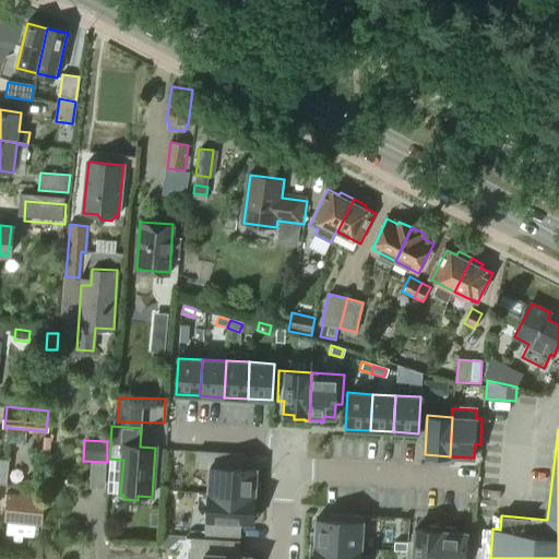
[(209,492),(261,496),(262,482),(257,482),(258,468),(245,467),(246,453),(211,451),(209,492)]
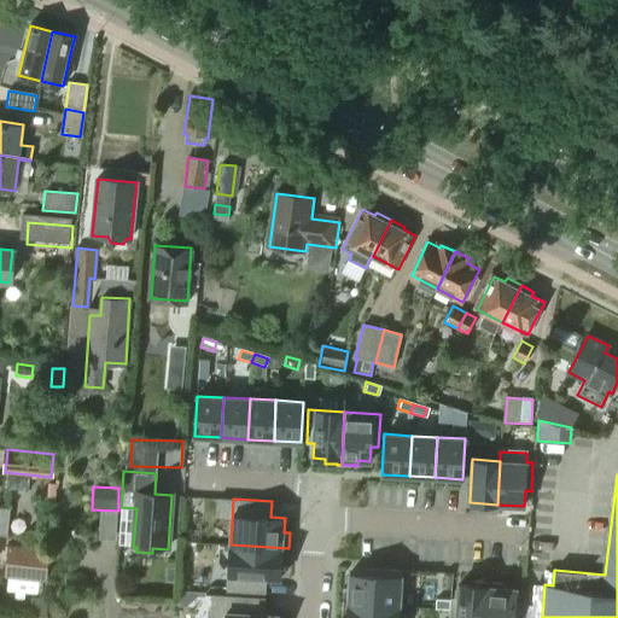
[(46,581),(50,548),(7,544),(4,577),(46,581)]
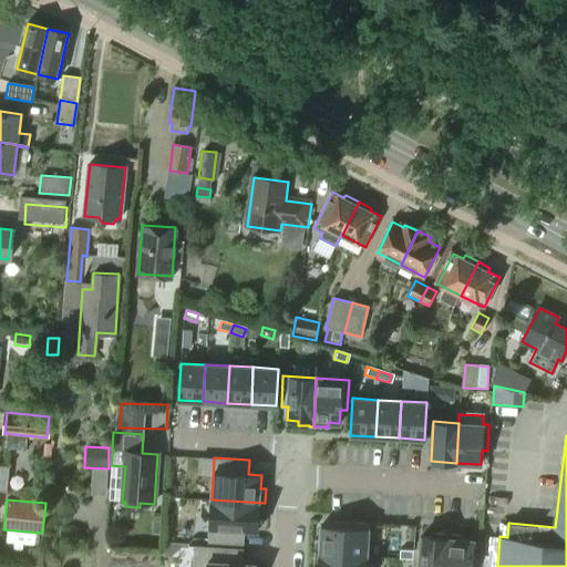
[(244,544),(245,529),(258,531),(259,517),(264,517),(265,503),(212,500),(209,540),(244,544)]
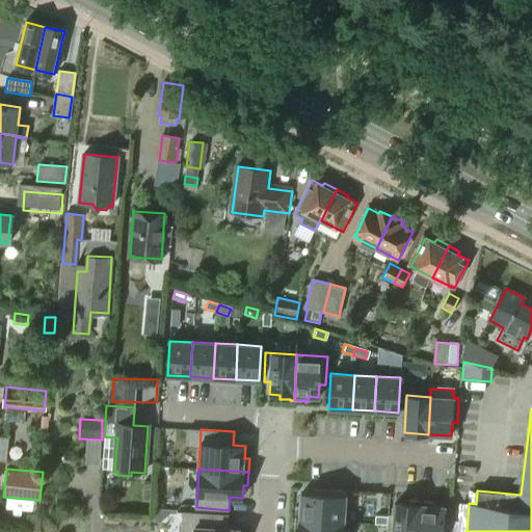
[(295,519),(345,522),(347,490),(314,488),(314,494),(302,494),(301,505),(296,505),(295,519)]
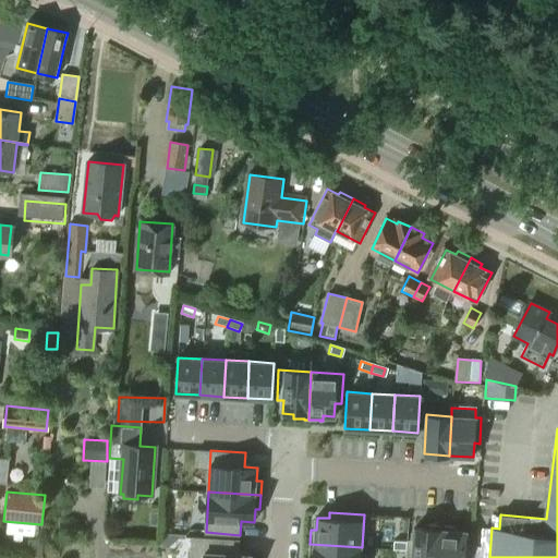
[(407,541),(404,557),(437,557),(440,525),(440,524),(437,524),(437,525),(428,524),(426,523),(425,529),(414,528),(413,541),(407,541)]
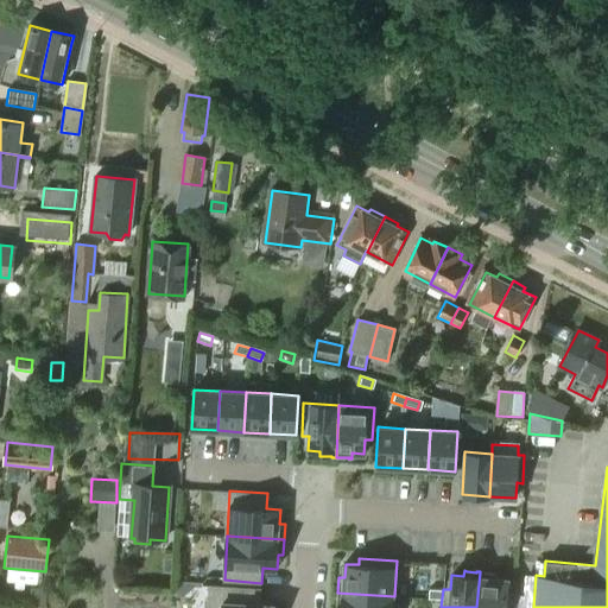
[(476,607),(512,607),(513,595),(507,594),(508,580),(495,578),(496,574),(493,572),(493,574),(483,572),(481,572),(480,572),(476,607)]
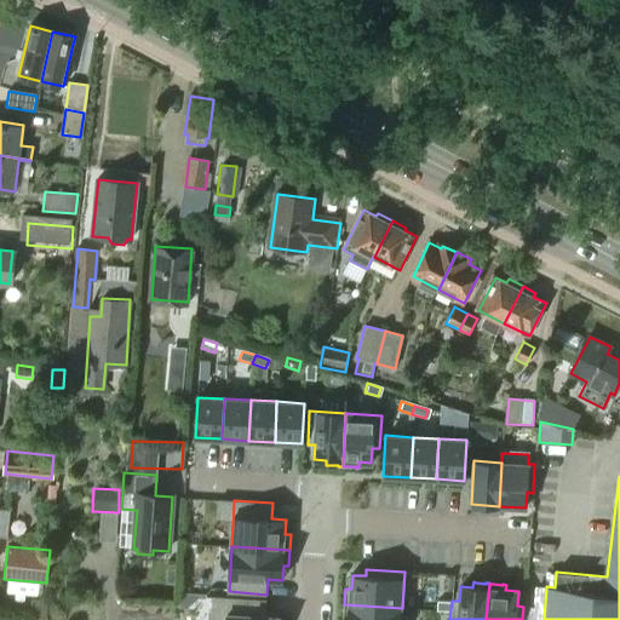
[(227,619),(280,619),(280,616),(265,615),(267,600),(229,597),(227,619)]
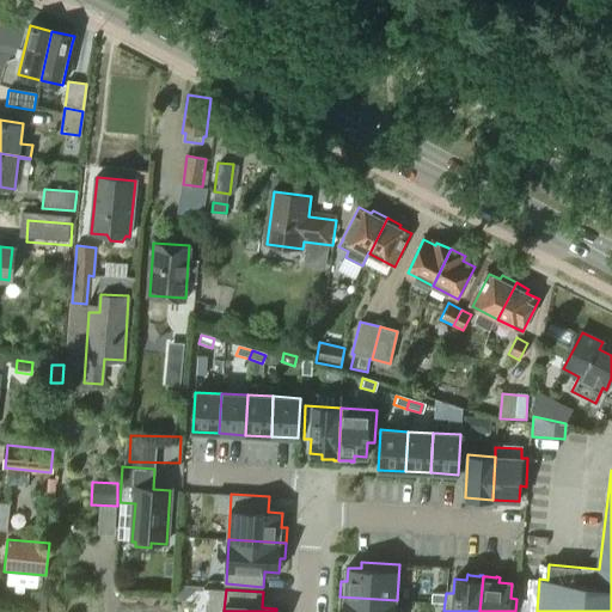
[(445,604),(446,594),(432,593),(430,603),(445,604)]
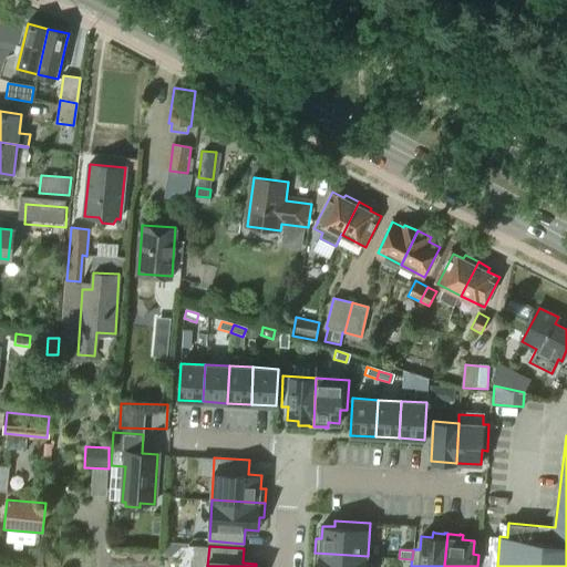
[(367,566),(368,556),(315,553),(313,566),(367,566)]
